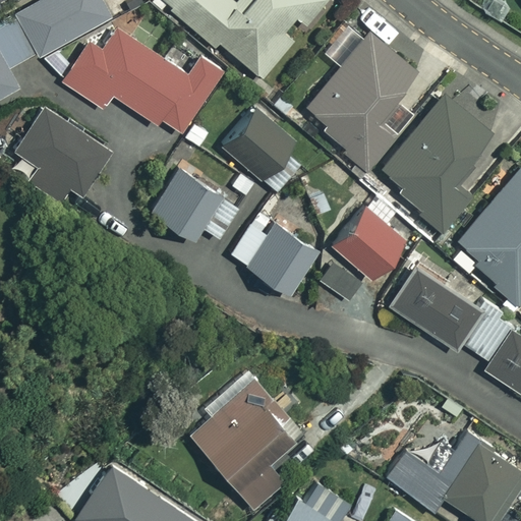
[(39,0),(12,15),(36,57),(113,14),(104,0),(39,0)]
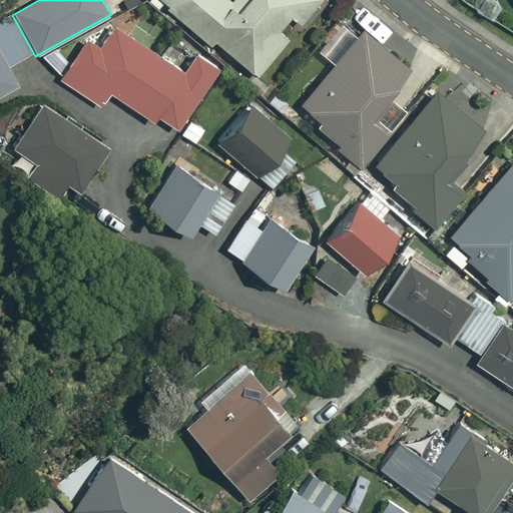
[(158,0),(210,45),(215,40),(257,76),(289,39),(280,31),(292,17),(301,25),(322,0),(237,0),(233,5),(227,0),(158,0)]
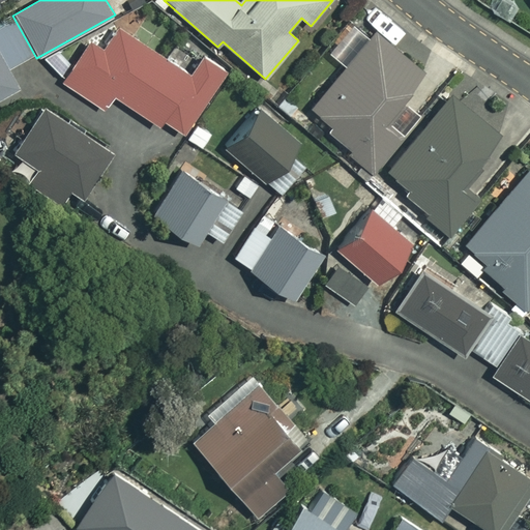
[(36,58),(12,16),(0,22),(0,98),(20,88),(11,72),(36,58)]
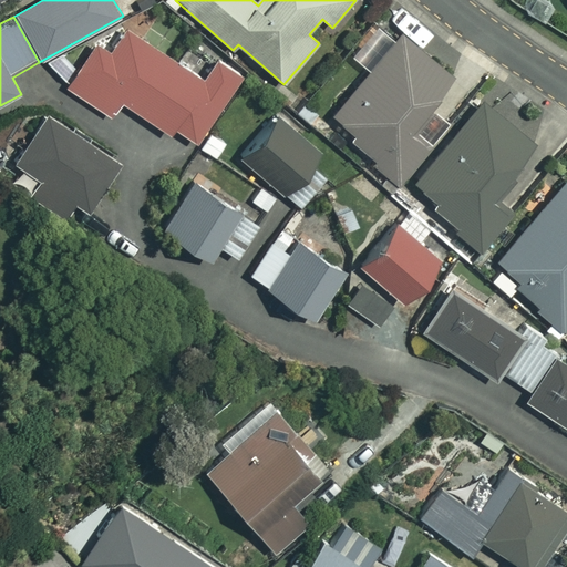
[(204,80),(127,27),(110,53),(98,44),(68,88),(112,119),(123,102),(169,134),(174,129),(196,144),(244,78),(218,60),(204,80)]
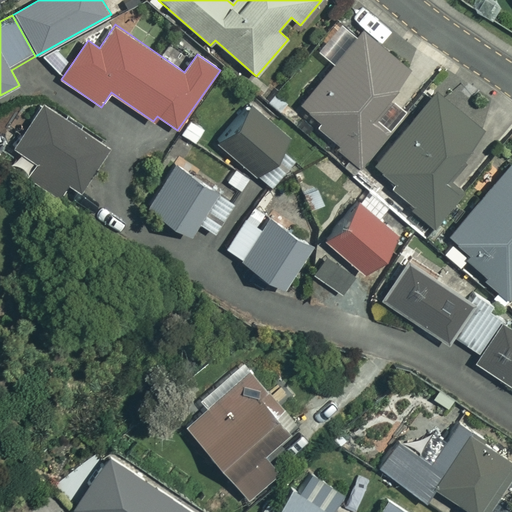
[(372,120),(408,75),(359,34),(301,106),(321,122),(316,127),(361,164),(387,132),(372,120)]
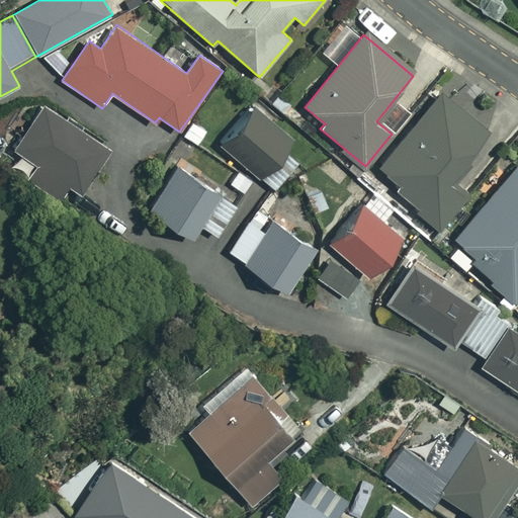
[(493,138),(442,94),(379,168),(400,185),(396,190),(442,230),(469,197),(453,184),(493,138)]
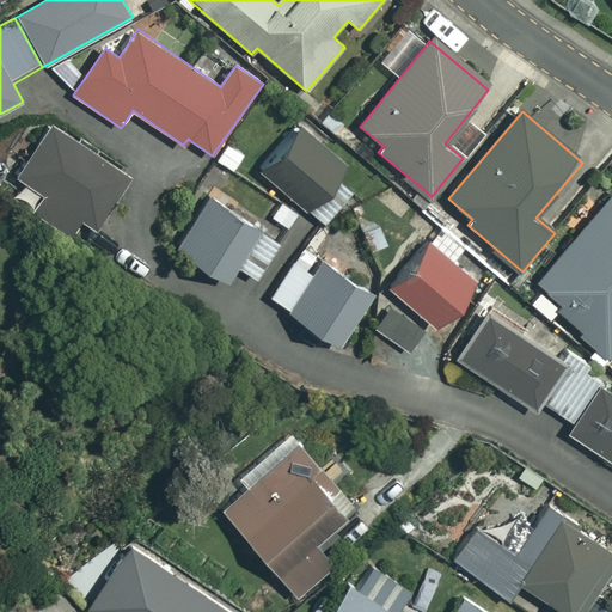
[(129,176),(53,126),(42,144),(23,130),(0,164),(0,165),(74,214),(95,228),(129,176)]
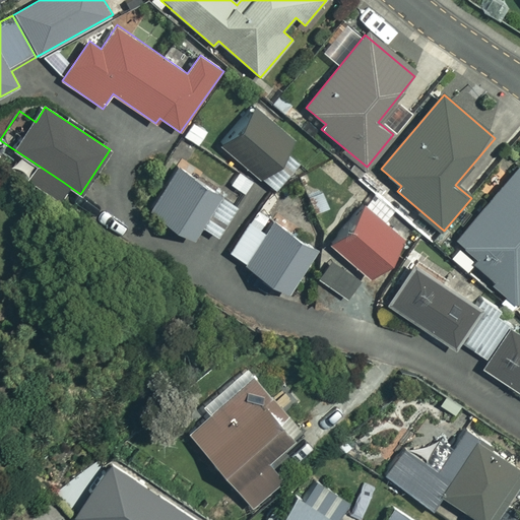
[(296,143),(249,109),(219,148),(275,190),(299,158),(289,151),(296,143)]
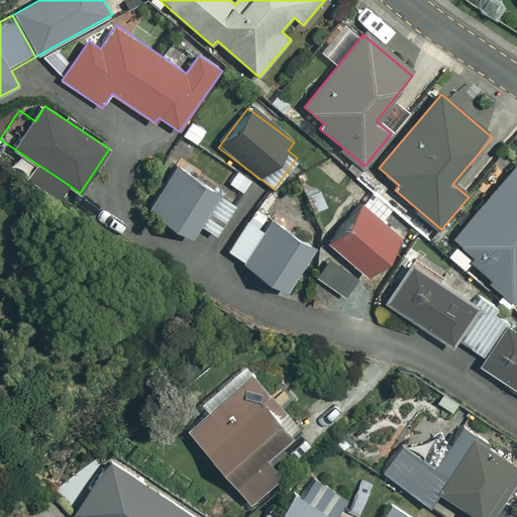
[(516,167),(454,239),(474,256),(470,262),(512,300),(516,294),(516,167)]
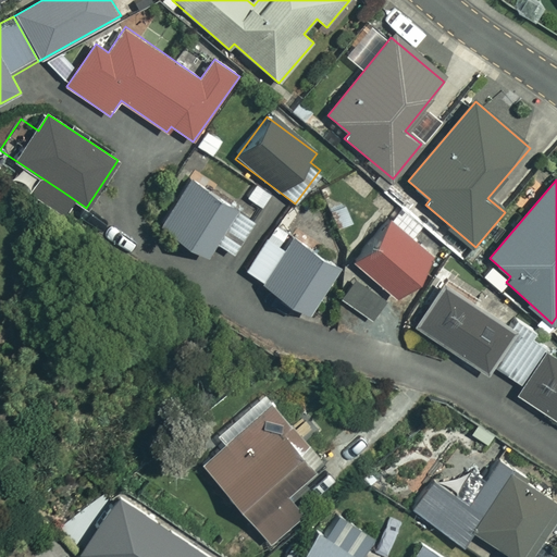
[(255,222),(192,181),(161,227),(207,257),(217,243),(234,254),(255,222)]
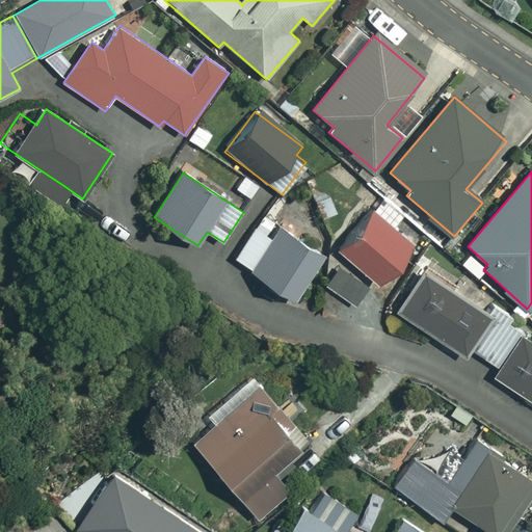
[(415,247),(375,212),(340,251),(379,287),(415,247)]
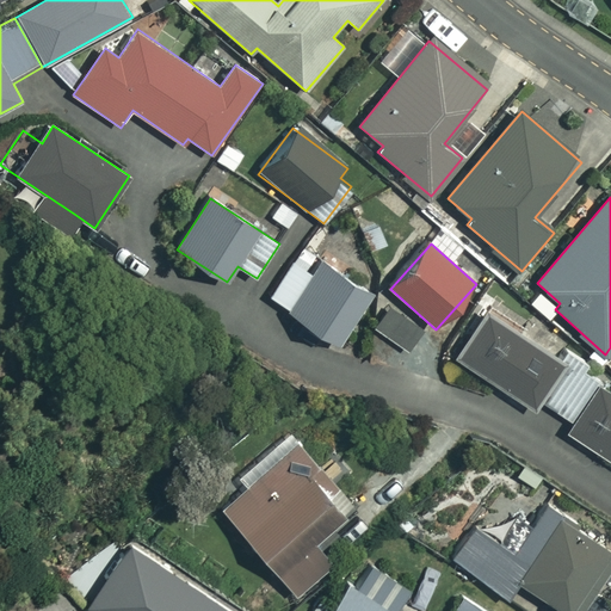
[(374,297),(304,247),(270,297),(338,346),(374,297)]
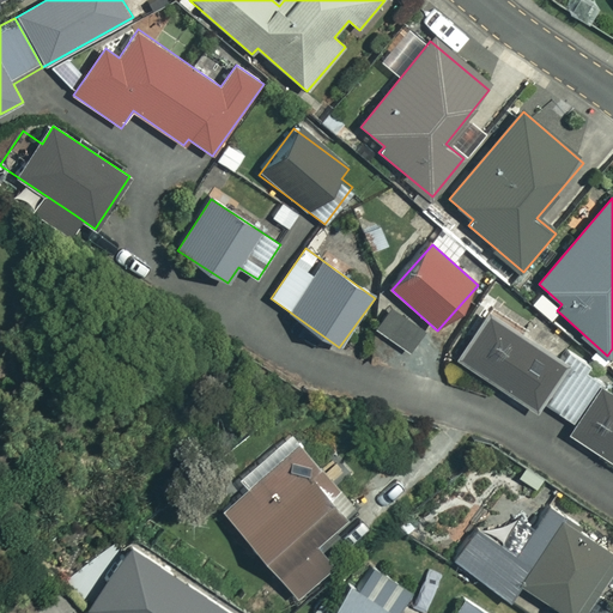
[(540,401),(564,366),(487,314),(456,359),(533,412),(540,401)]
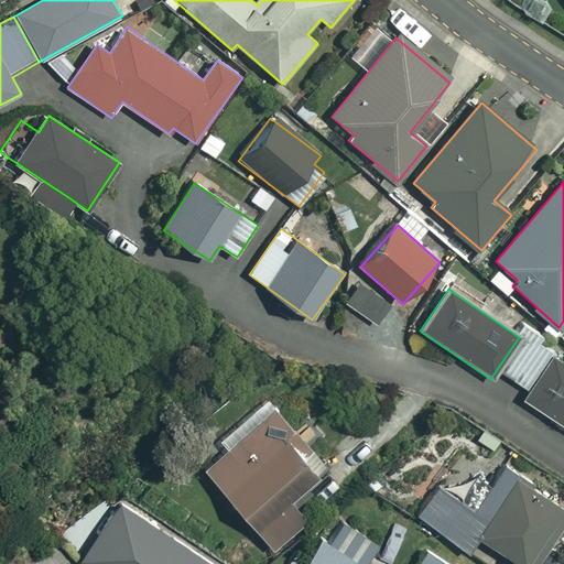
[(519,337),(497,369),(528,390),(552,355),(522,334),(519,337)]
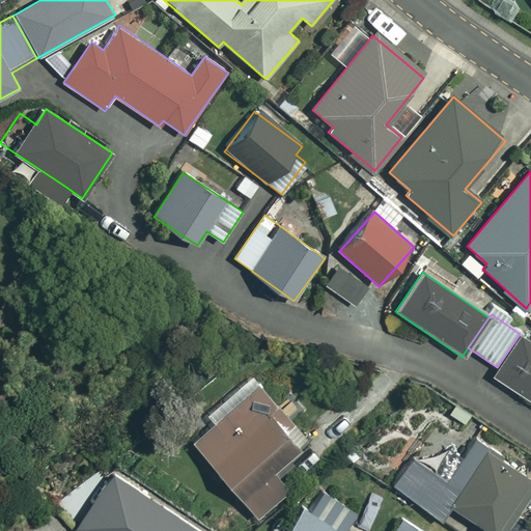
[(530,341),(520,334),(497,367),(492,374),(530,401),(530,341)]
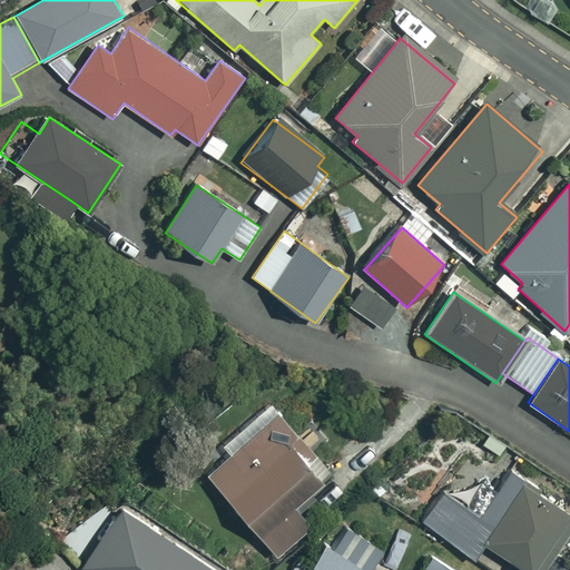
[(332,473),(275,409),(231,446),(234,451),(206,474),(275,554),(310,526),(293,507),(332,473)]
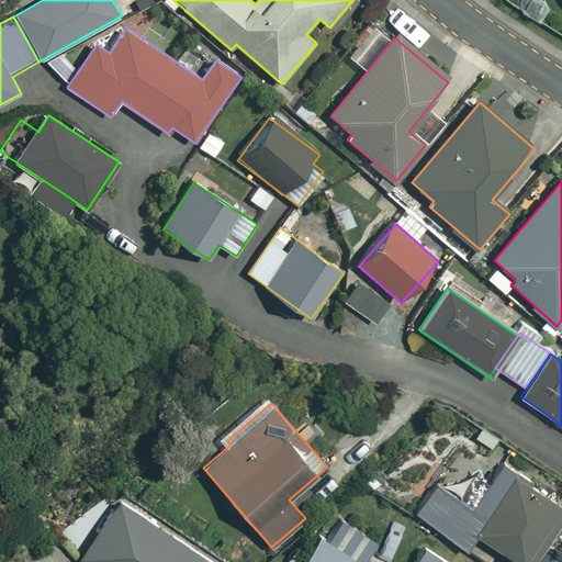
[(490,485),(476,475),(458,501),(437,485),(417,514),(469,550),(480,536),(517,561),(532,561),(561,519),(561,508),(503,467),(490,485)]
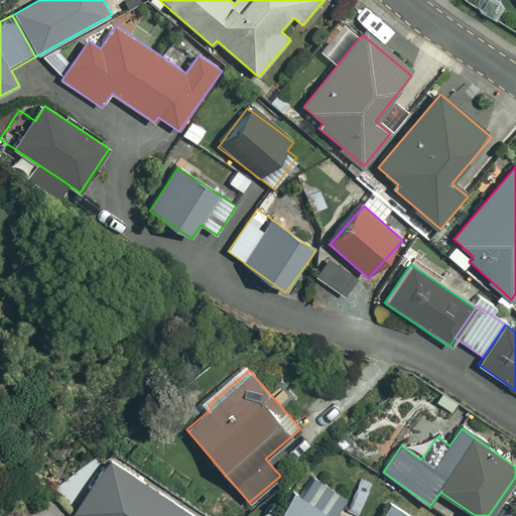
[(188,515),(111,461),(75,512),(81,515),(188,515)]
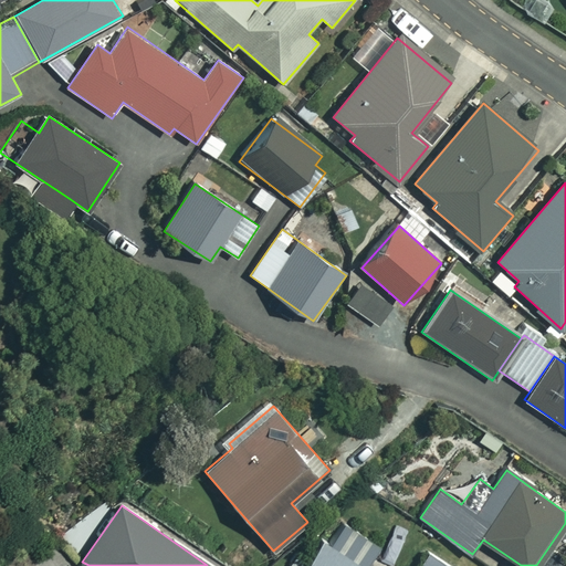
[(369,565),(380,552),(337,522),(305,565),(369,565)]
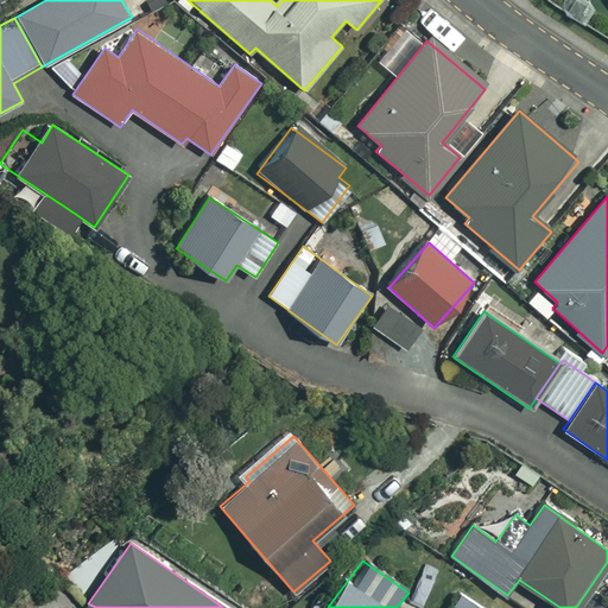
[(482,607),(461,594),(451,607),(482,607)]
